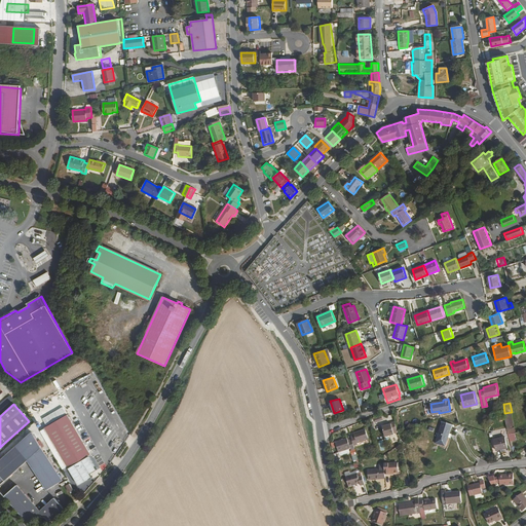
[(29,406),(30,417),(37,416),(36,412),(40,412),(40,405),(29,406)]
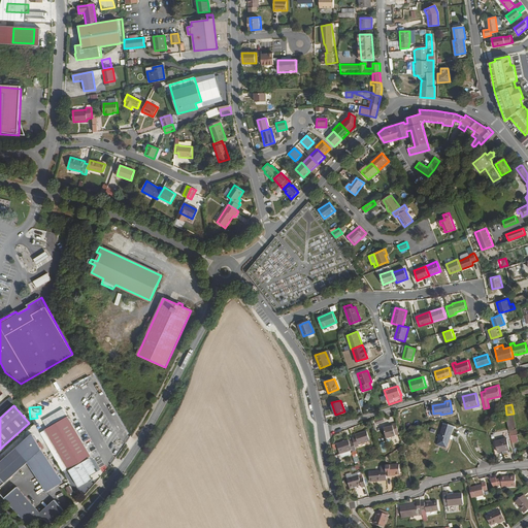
[(108,438),(122,431),(109,408),(96,417),(108,438)]
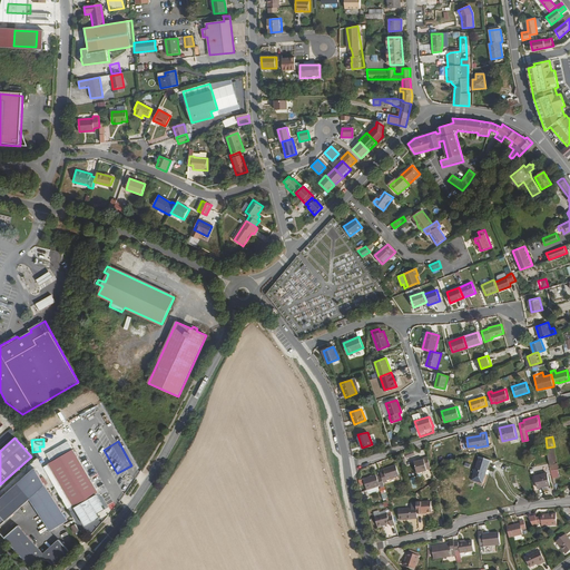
[(546,450),(550,471),(560,469),(554,446),(547,448),(546,448),(546,450)]
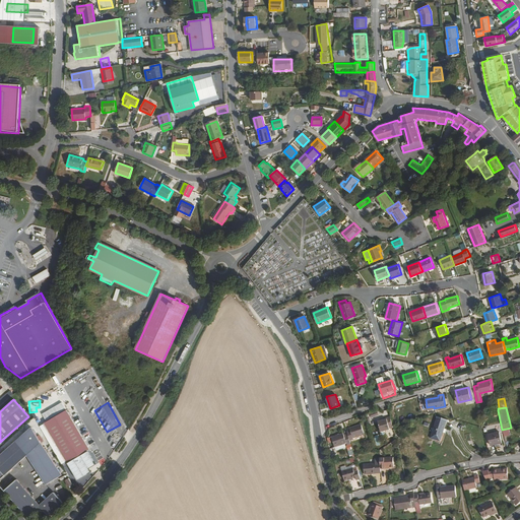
[(66,410),(45,423),(77,478),(86,472),(77,457),(89,449),(66,410)]
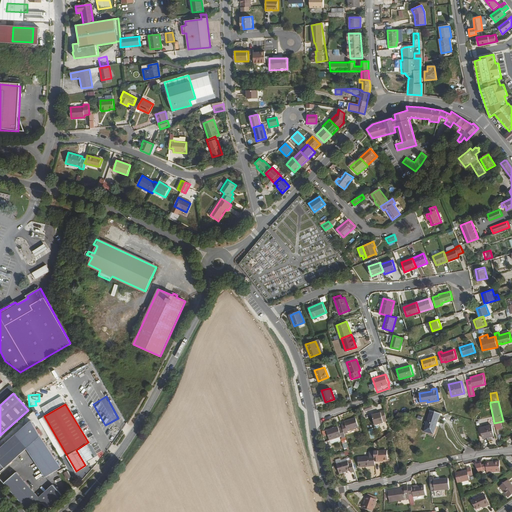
[(386,415),(384,410),(381,411),(381,412),(372,414),(375,425),(379,424),(383,423),(383,421),(387,420),(386,415)]
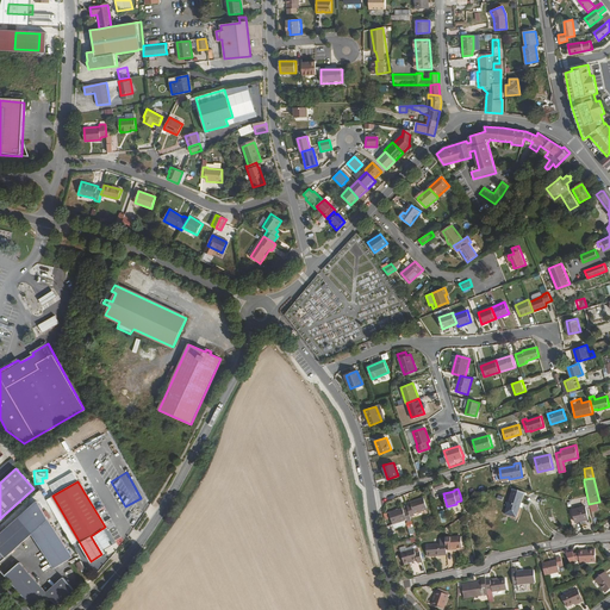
[(524,493),(514,490),(505,514),(517,517),(524,493)]
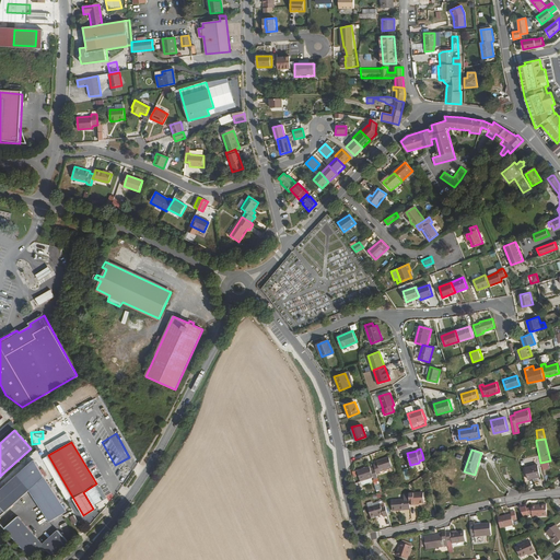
[(377,464),(373,465),(374,468),(375,470),(376,474),(381,473),(380,471),(392,467),(388,457),(376,461),(377,464)]
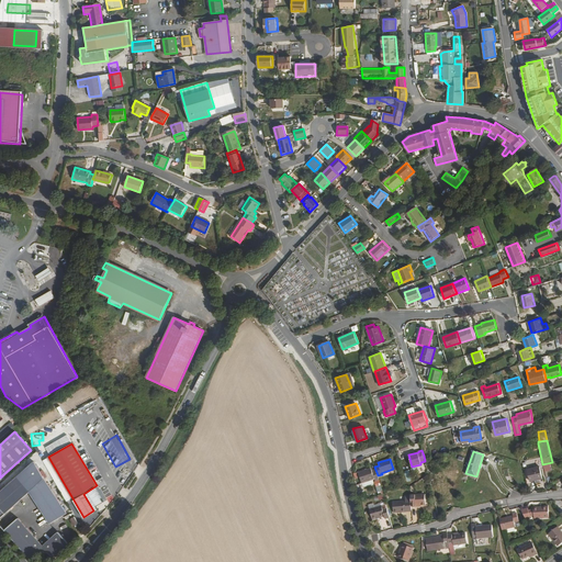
[(428,474),(430,484),(436,483),(430,459),(426,460),(425,461),(428,474)]
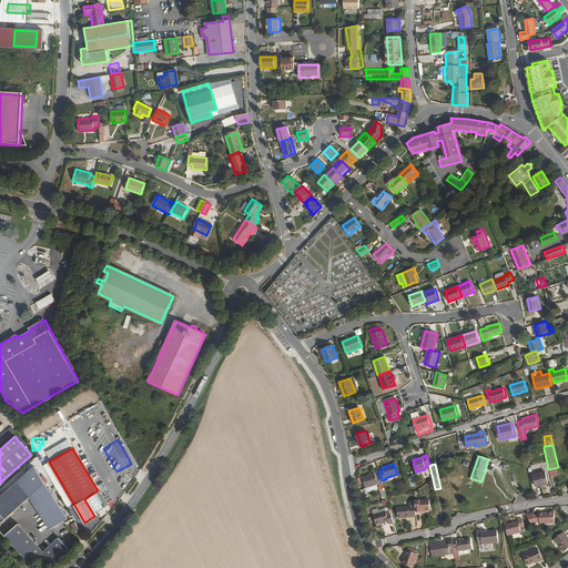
[(33,468),(0,496),(0,524),(30,498),(43,516),(58,504),(33,468)]
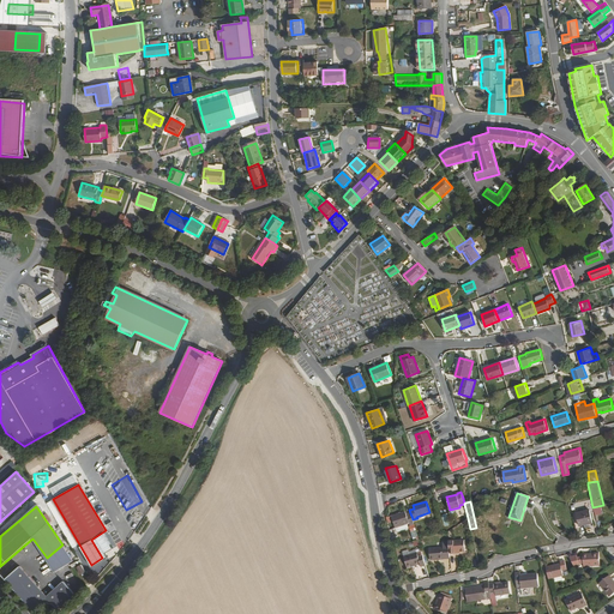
[(593,522),(590,510),(576,512),(579,525),(593,522)]
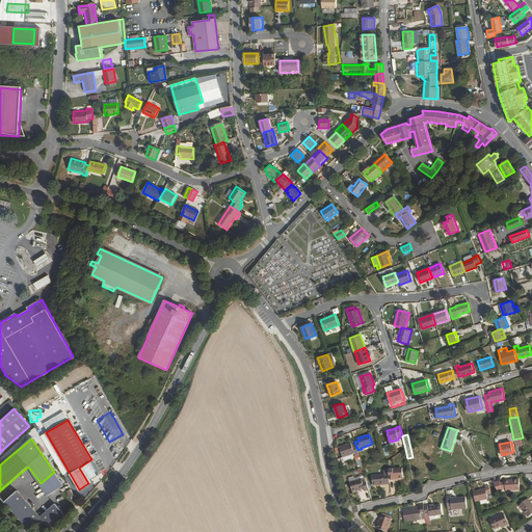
[(355,455),(360,454),(357,450),(356,447),(352,448),(352,446),(351,443),(339,447),(342,457),(354,453),(355,455)]
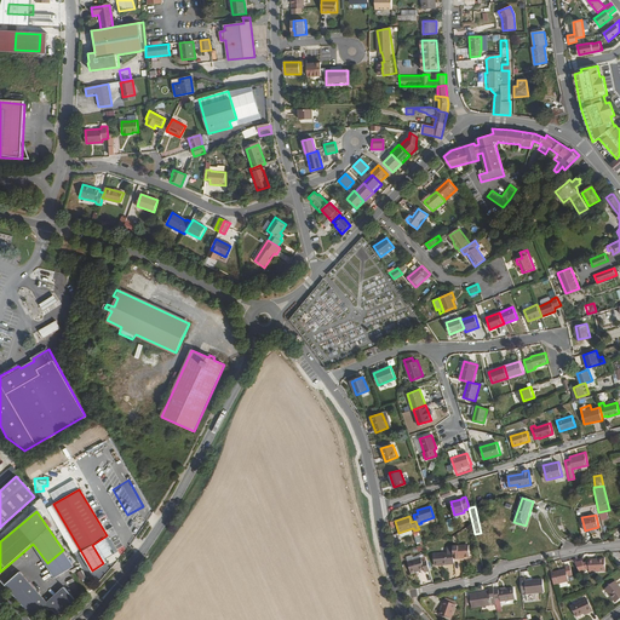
[(453,545),(453,551),(454,557),(459,556),(459,557),(470,556),(469,544),(458,545),(458,544),(453,545)]
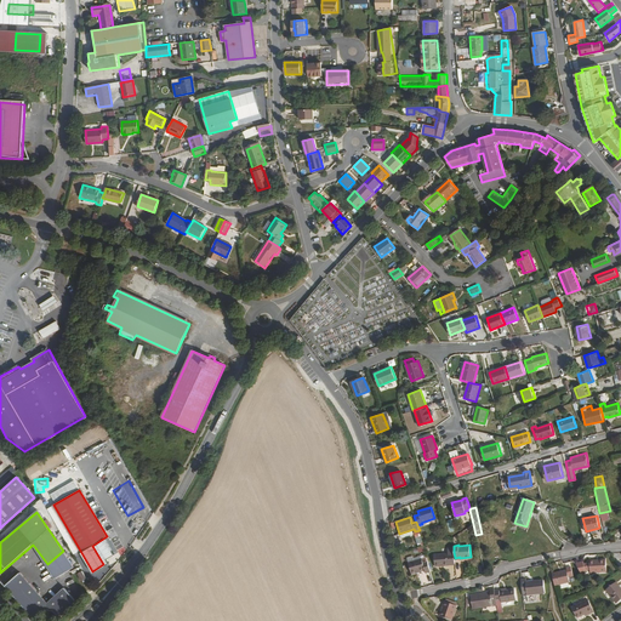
[(74,567),(63,551),(47,564),(56,579),(74,567)]
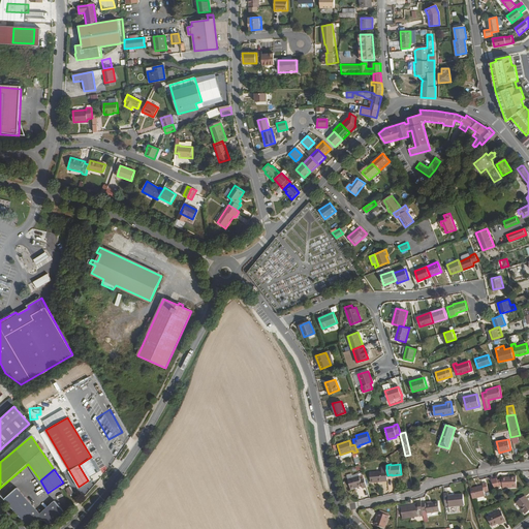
[(382,480),(387,480),(387,475),(386,470),(370,472),(371,483),(382,481),(382,480)]
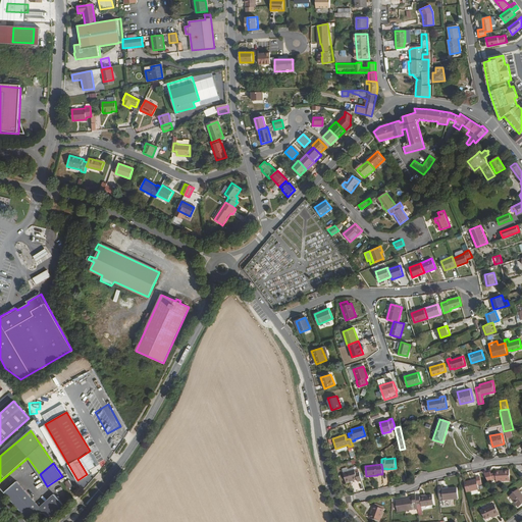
[(359,481),(362,480),(359,471),(356,473),(355,470),(344,473),(347,482),(358,479),(359,481)]
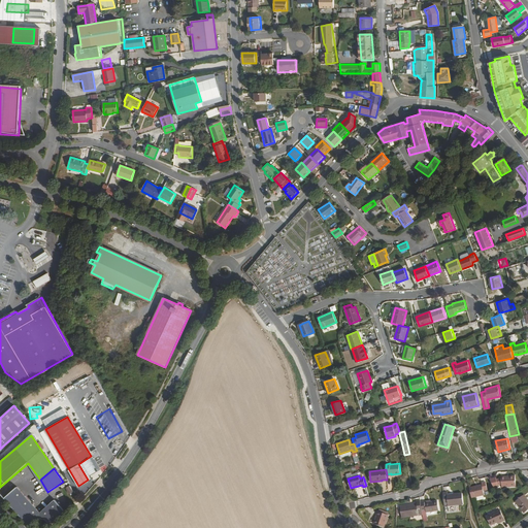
[(500,479),(501,485),(501,487),(516,486),(515,475),(501,476),(500,479)]
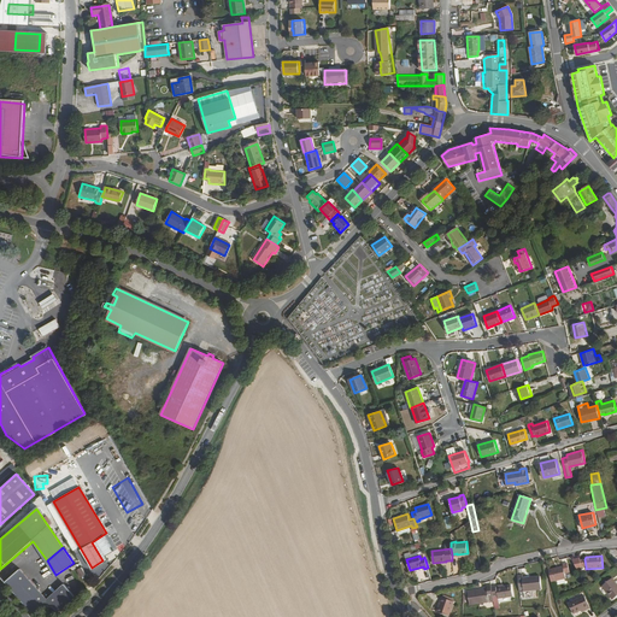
[(571,560),(576,570),(582,569),(581,568),(580,560),(579,558),(571,560)]
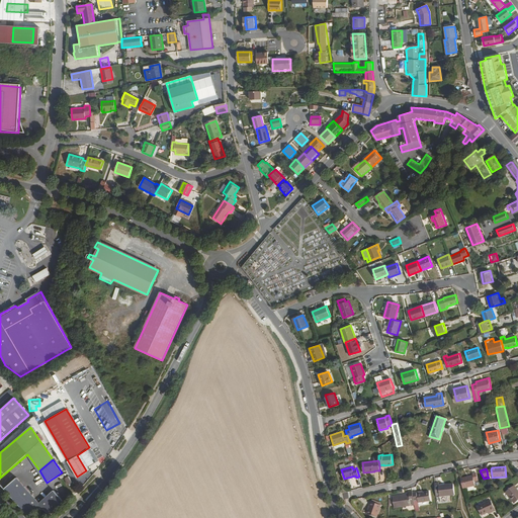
[(460,479),(462,488),(476,486),(475,482),(478,481),(476,472),(472,473),(472,476),(460,479)]
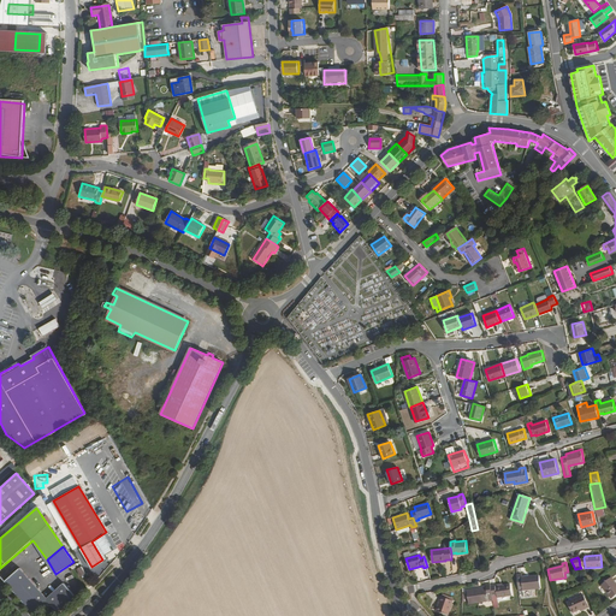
[(80,575),(86,572),(81,563),(75,567),(80,575)]
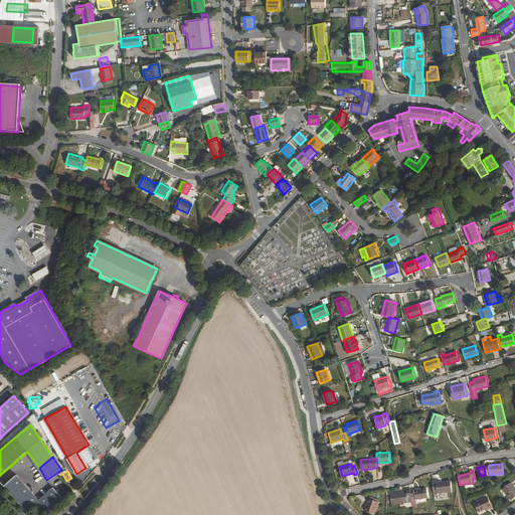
[(43,507),(48,513),(61,500),(53,489),(38,502),(16,476),(4,486),(27,511),(33,507),(43,507)]
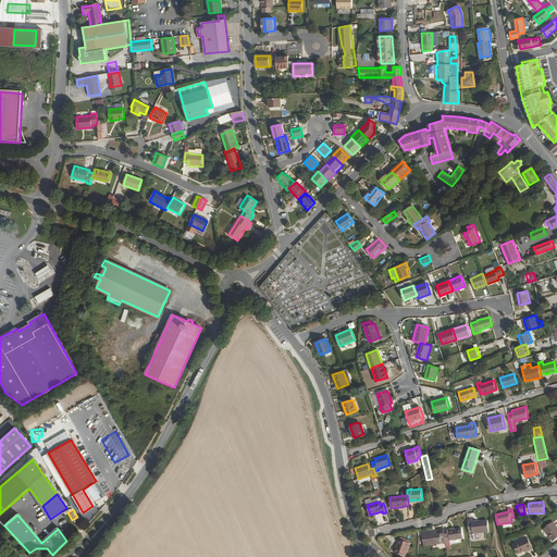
[(471,519),(467,519),(469,534),(490,531),(489,520),(472,522),(471,519)]
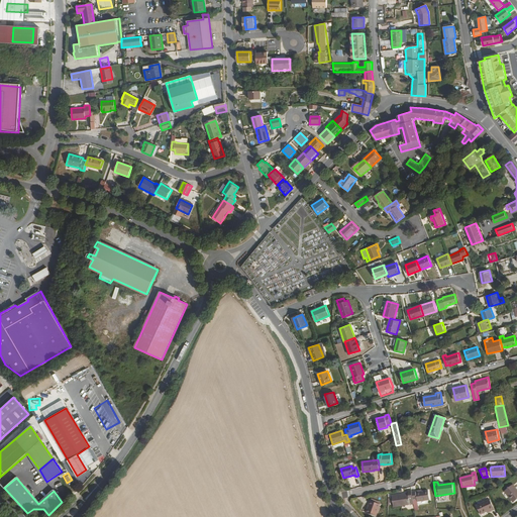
[(516,489),(514,486),(505,492),(513,503),(516,499),(516,489)]
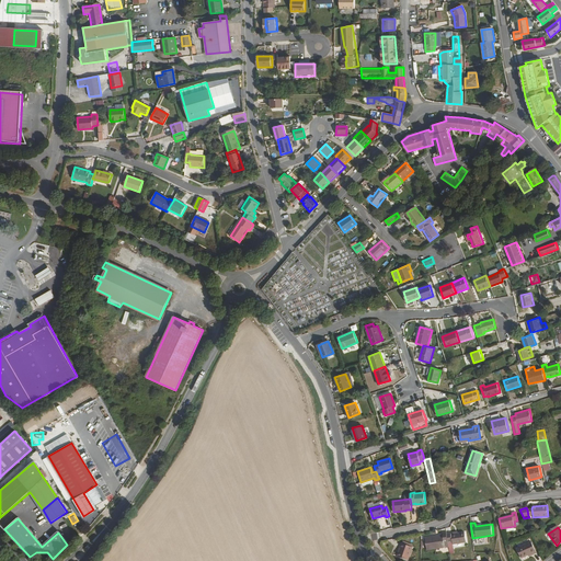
[(446,534),(446,531),(443,533),(443,535),(425,538),(427,550),(445,547),(445,544),(448,542),(446,534)]
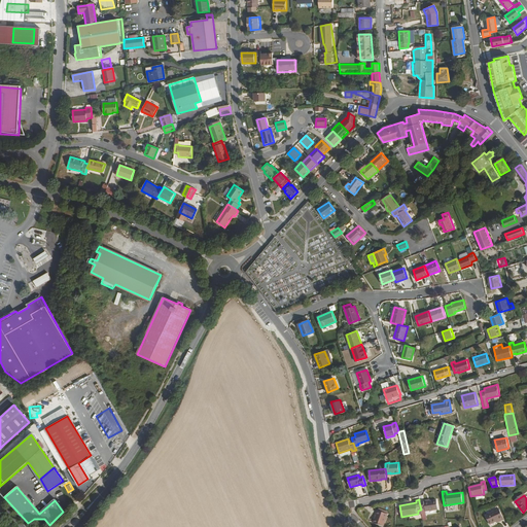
[(419,501),(421,510),(425,510),(425,512),(438,510),(436,499),(423,501),(423,500),(419,501)]
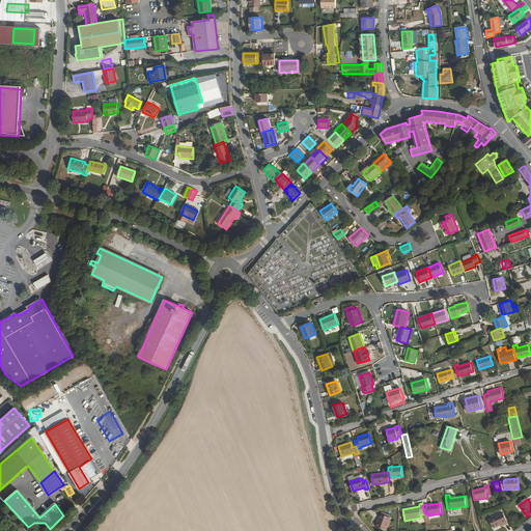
[(503,524),(504,525),(508,524),(503,512),(488,520),(494,528),(500,525),(503,524)]
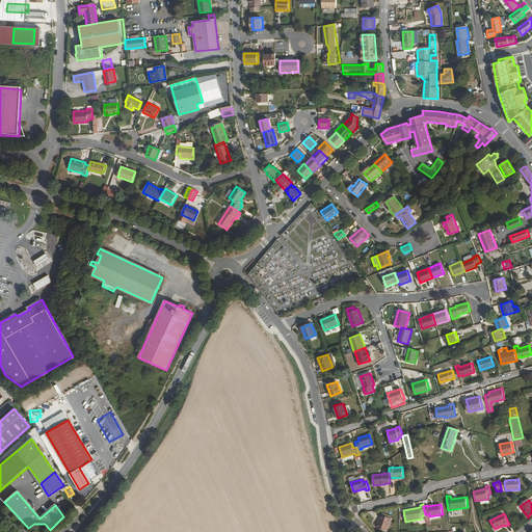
[(391,519),(380,515),(376,528),(387,531),(391,519)]
